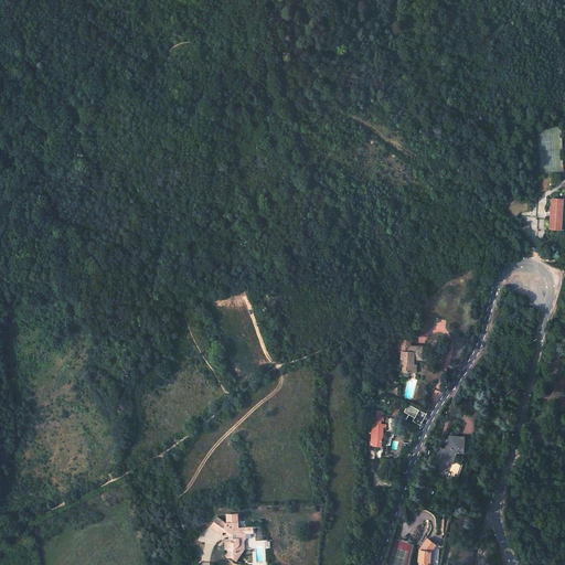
[(528,202),(521,202),(513,195),(501,210),(513,221),(521,211),(528,211),(528,202)]
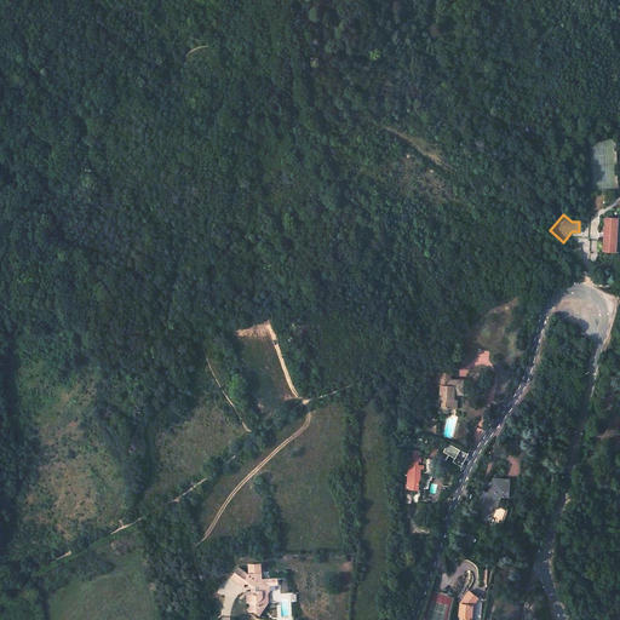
[(603,242),(602,252),(615,252),(616,244),(613,242),(614,236),(616,236),(618,224),(619,218),(606,217),(603,219),(604,223),(603,233),(604,234),(604,242),(603,242)]
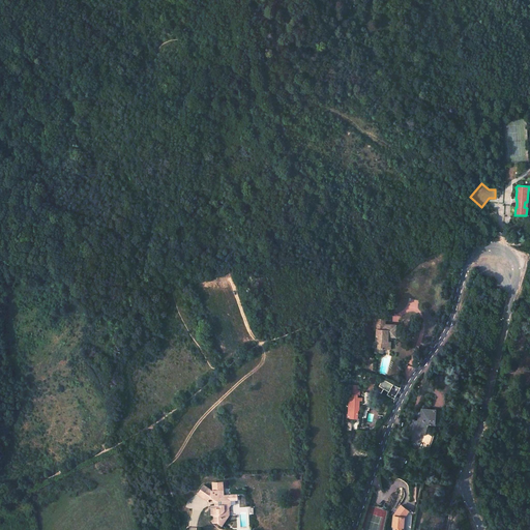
[(381,342),(380,349),(385,349),(391,349),(391,342),(390,342),(390,335),(399,335),(399,324),(387,324),(387,320),(385,319),(379,319),(379,325),(380,324),(380,329),(379,329),(379,342),(381,342)]
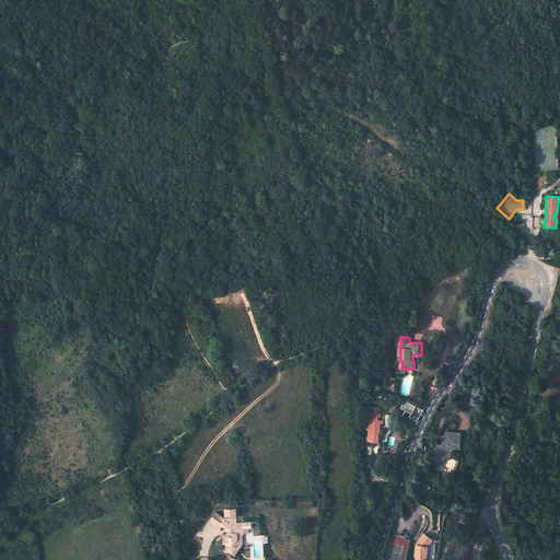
[(411,419),(419,423),(423,415),(426,411),(411,403),(406,411),(413,416),(411,419)]
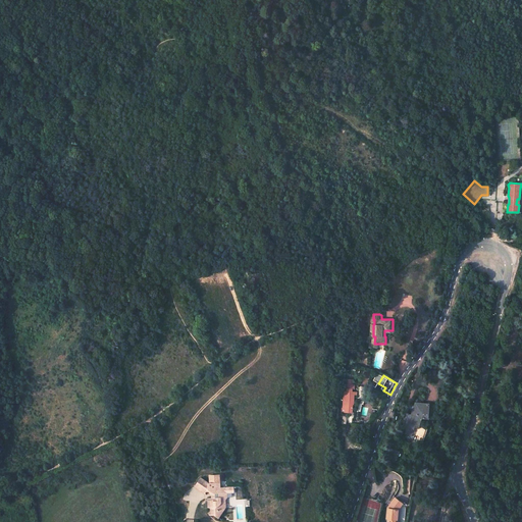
[(344,409),(344,413),(355,413),(355,405),(356,405),(357,396),(359,396),(360,393),(354,393),(354,390),(357,390),(357,385),(347,385),(347,389),(350,390),(350,393),(346,393),(346,400),(347,400),(346,409),(344,409)]
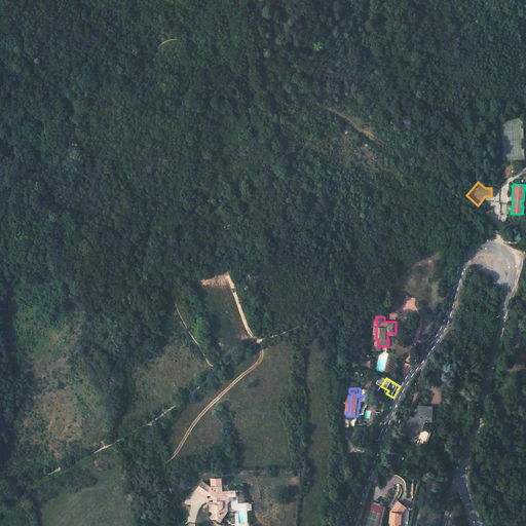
[(365,403),(369,404),(370,398),(372,398),(373,391),(368,390),(365,403)]
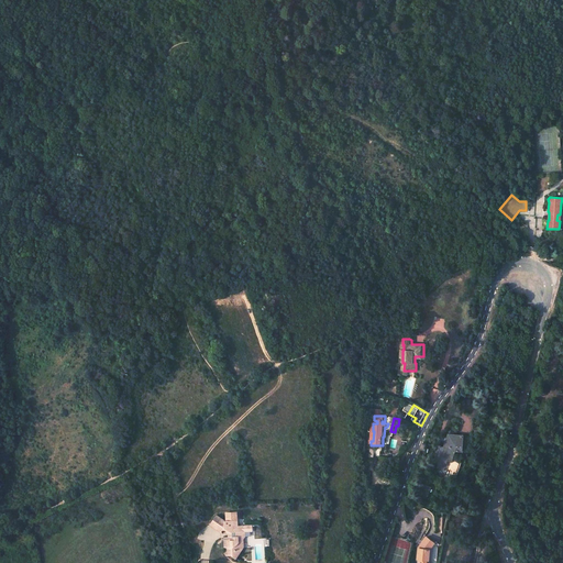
[(437,464),(435,468),(440,470),(444,459),(449,460),(453,446),(460,446),(461,435),(446,435),(442,449),(437,448),(434,455),(433,454),(430,463),(437,464)]
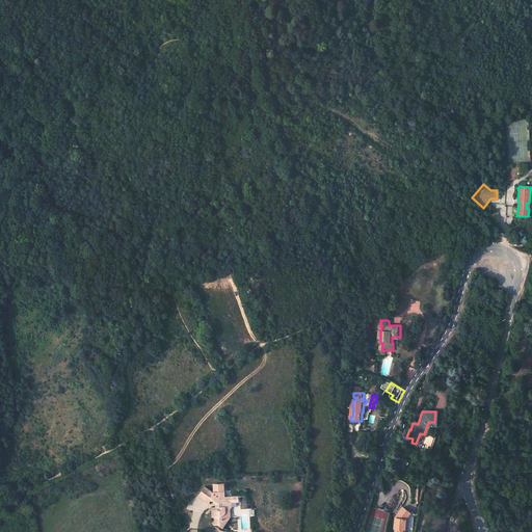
[(395,467),(403,470),(407,459),(399,456),(395,467)]
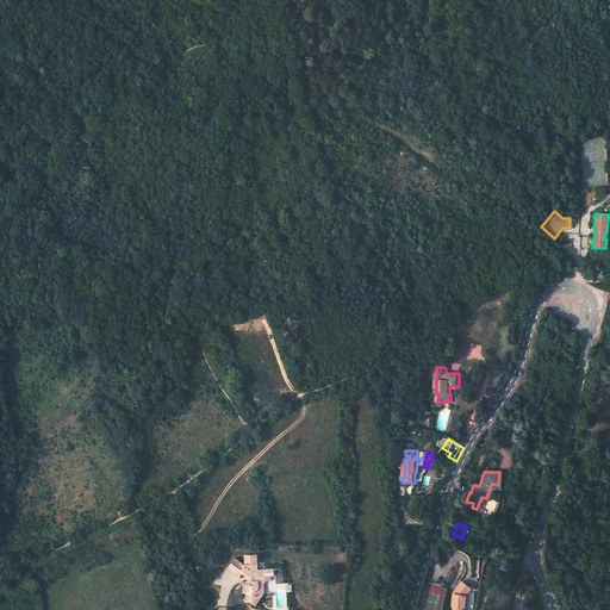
[(243,603),(248,603),(253,605),(261,593),(260,589),(259,586),(259,582),(261,582),(261,576),(265,573),(263,571),(255,571),(255,565),(242,566),(232,559),(226,570),(238,578),(240,576),(241,574),(248,579),(248,583),(247,583),(242,583),(242,596),(243,596),(243,603)]
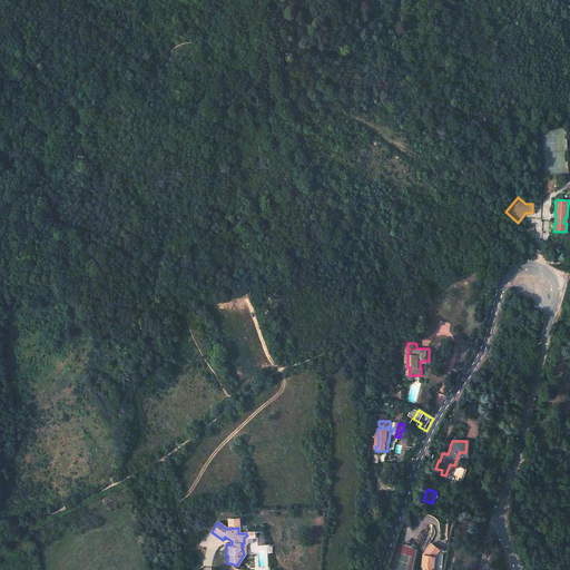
[(254,532),(246,533),(247,536),(244,538),(244,543),(242,543),(242,548),(243,550),(244,554),(236,566),(237,567),(245,554),(245,547),(246,544),(246,539),(254,539),(254,532)]
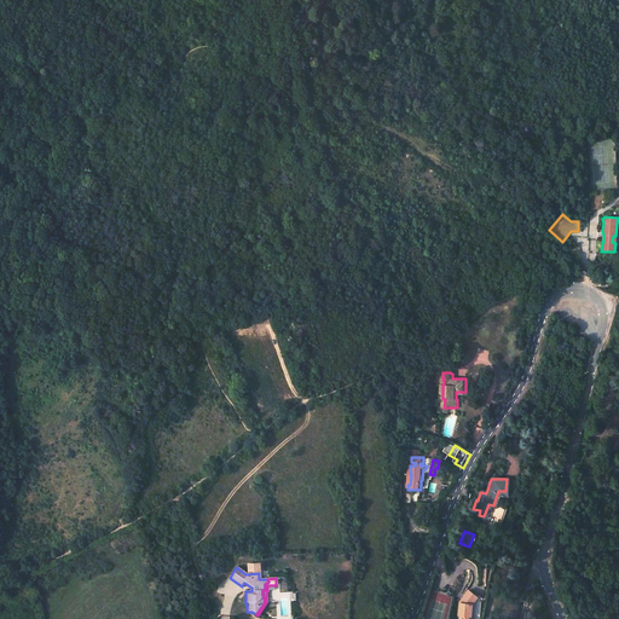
[(464,617),(464,618),(472,618),(472,617),(475,618),(476,606),(481,599),(472,593),(466,602),(468,603),(467,606),(463,606),(463,618),(464,617)]
